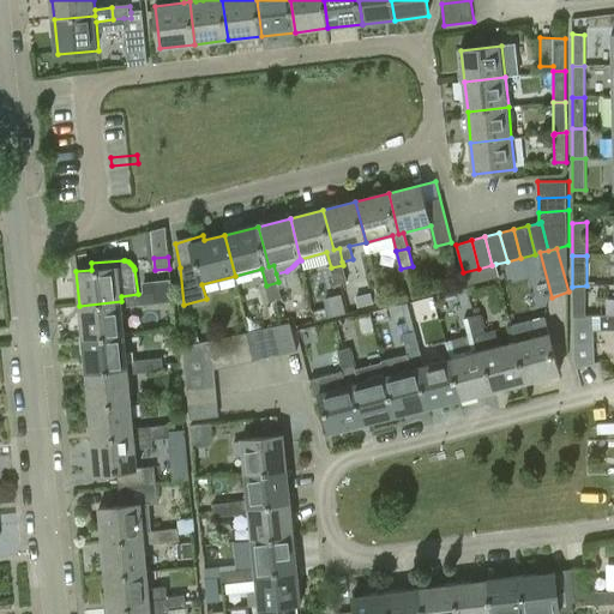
[(495,264),(492,265),(479,269),(463,272),(467,286),(498,276),(495,264)]
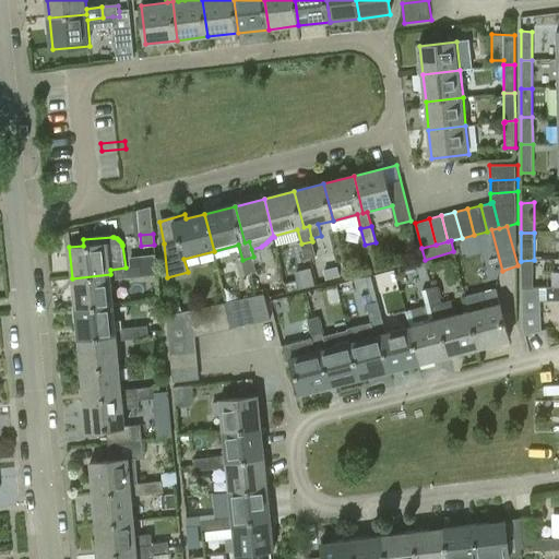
[(317,257),(312,241),(301,244),(306,260),(317,257)]
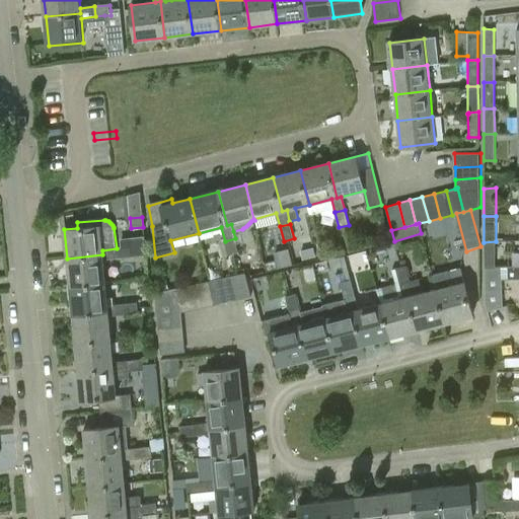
[(121,248),(117,248),(118,258),(133,257),(132,252),(145,251),(144,236),(120,238),(121,248)]
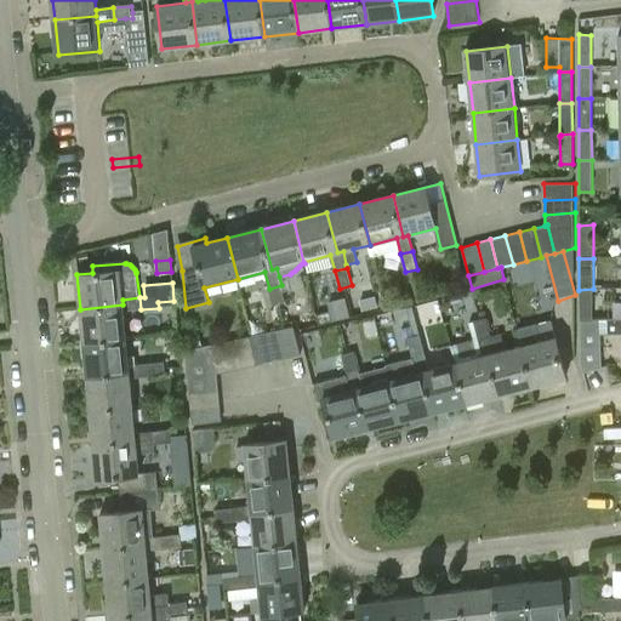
[(285,302),(281,285),(269,289),(273,306),(280,303),(285,302)]
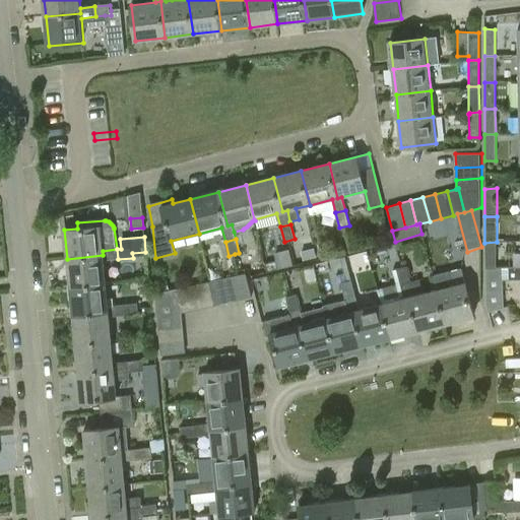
[(497,242),(484,243),(485,268),(497,268),(497,242)]
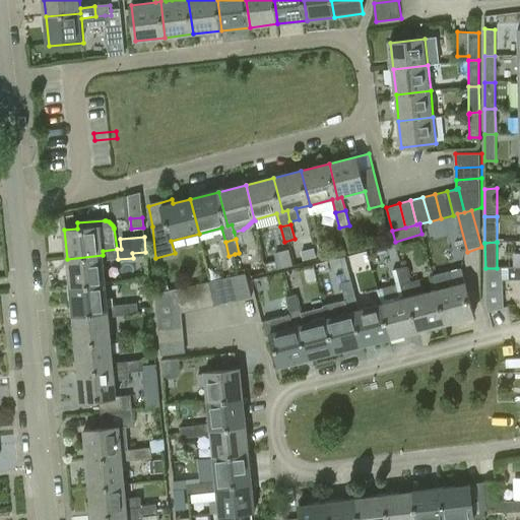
[(314,248),(301,251),(303,262),(317,259),(314,248)]
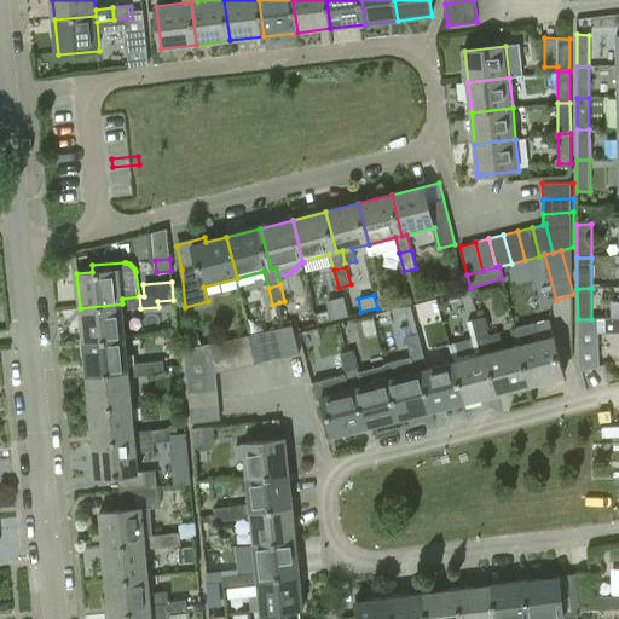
[(80,308),(84,342),(126,339),(122,310),(140,308),(139,296),(122,299),(122,304),(80,308)]
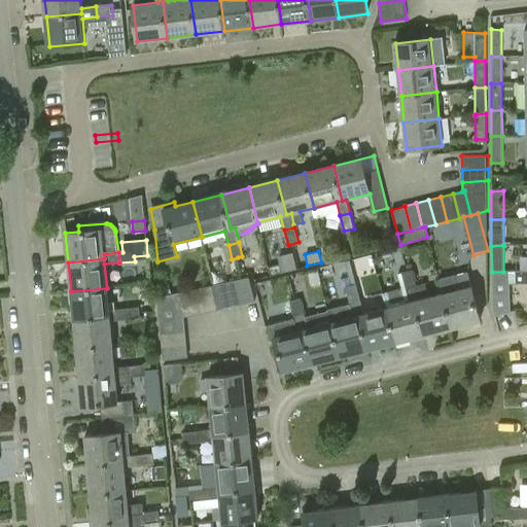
[(283,264),(271,267),(273,275),(284,272),(283,264)]
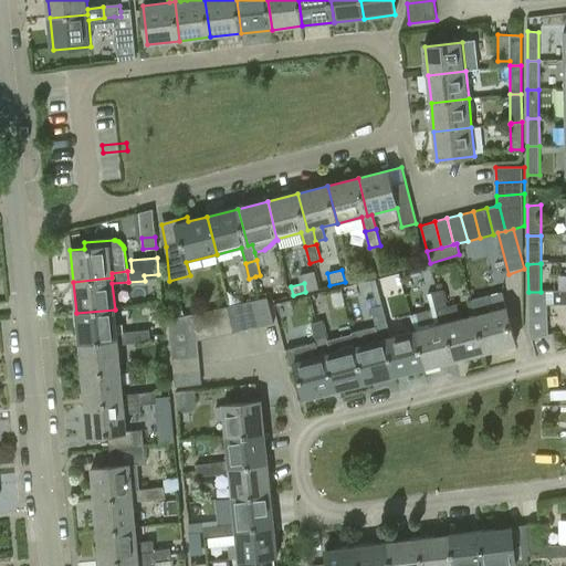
[(411,314),(416,331),(426,368),(456,360),(446,323),(440,324),(437,308),(447,306),(443,291),(429,294),(432,308),(411,314)]
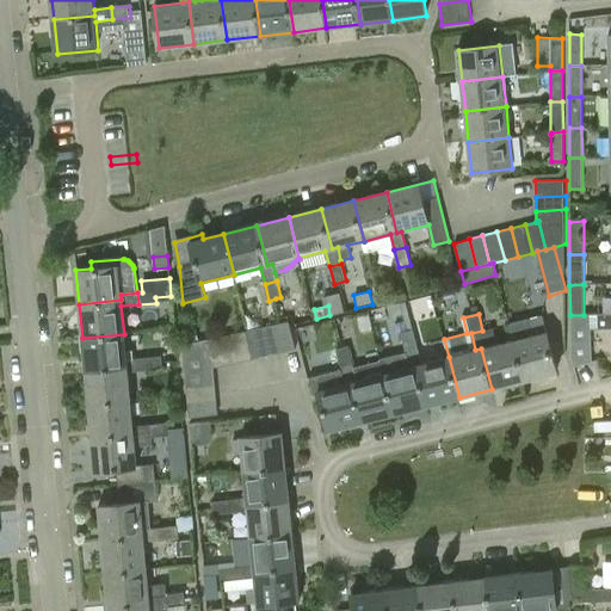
[(610,314),(584,315),(571,315),(571,356),(574,365),(592,362),(590,328),(610,327),(610,314)]
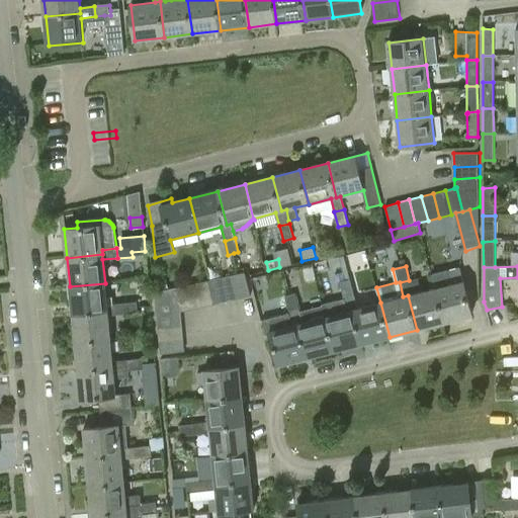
[(432,275),(435,288),(444,323),(471,316),(463,281),(453,283),(449,270),(432,275)]
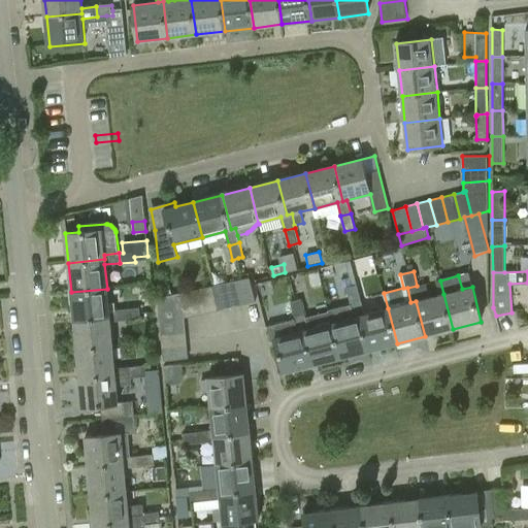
[(237,281),(243,305),(256,302),(250,278),(237,281)]
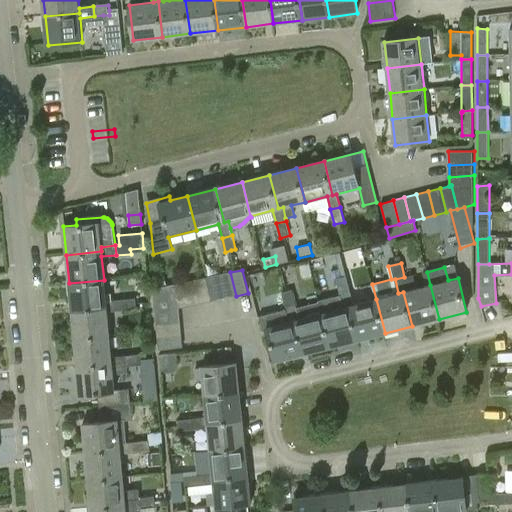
[(230,272),(218,274),(224,298),(236,296),(230,272)]
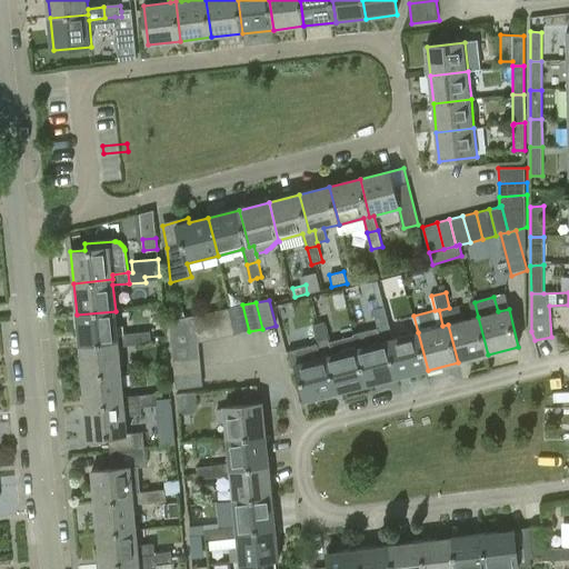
[(242,305),(229,308),(236,335),(249,331),(242,305)]
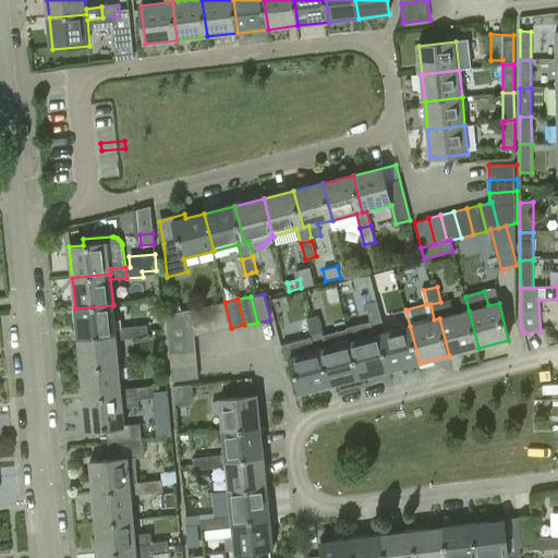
[(451,299),(440,302),(431,304),(434,319),(439,318),(449,355),(478,348),(469,311),(456,314),(451,299)]
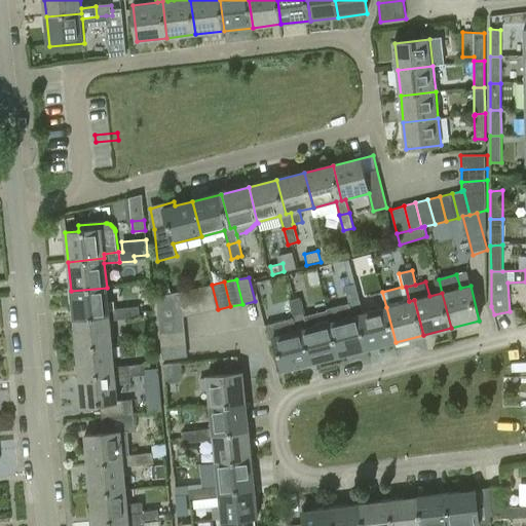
[(161,295),(171,292),(168,283),(158,285),(161,295)]
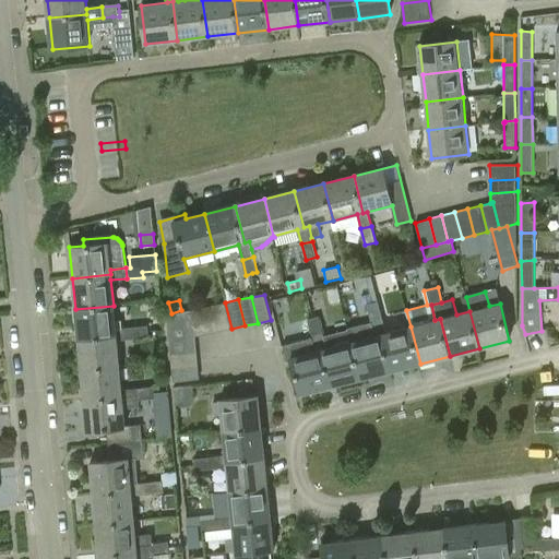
[(225,302),(212,306),(218,332),(232,329),(225,302)]
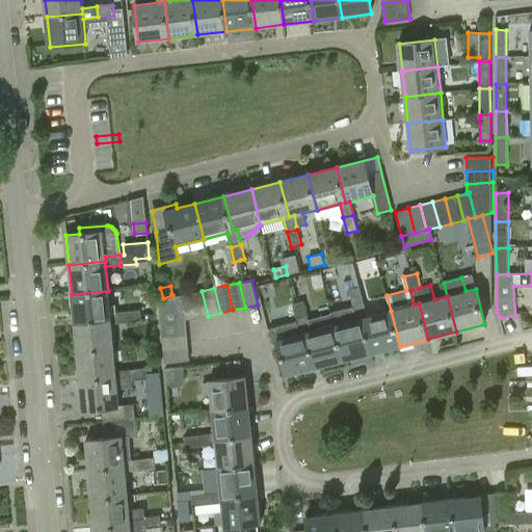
[(349,290),(353,304),(364,302),(360,288),(349,290)]
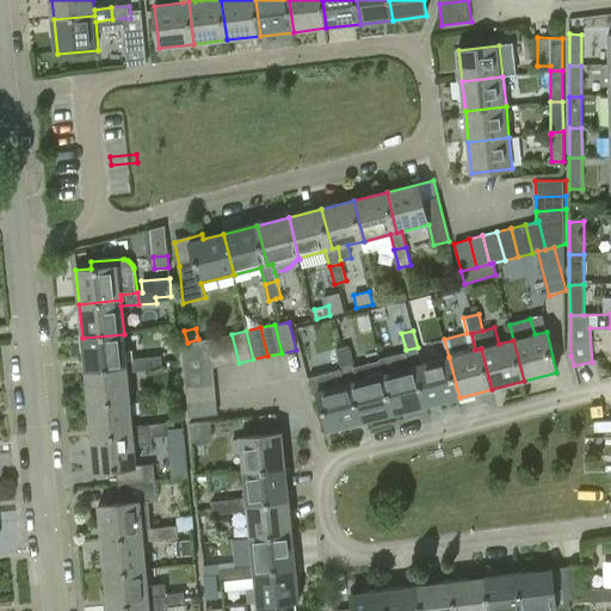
[(82,338),(85,371),(127,366),(127,360),(134,360),(133,350),(125,350),(124,334),(82,338)]
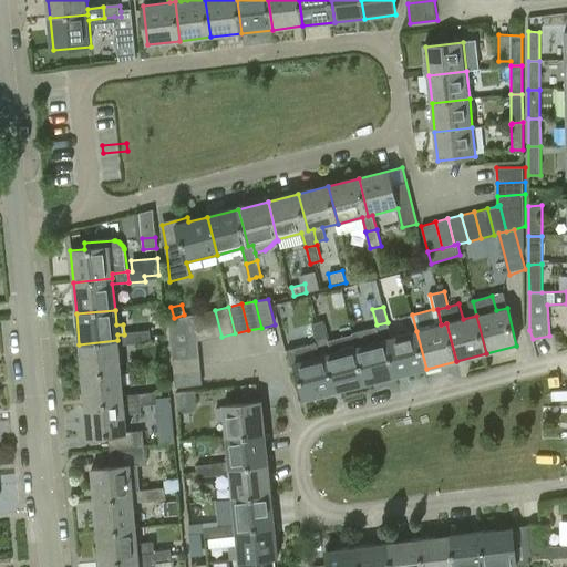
[(215,310),(203,312),(209,340),(222,337),(215,310)]
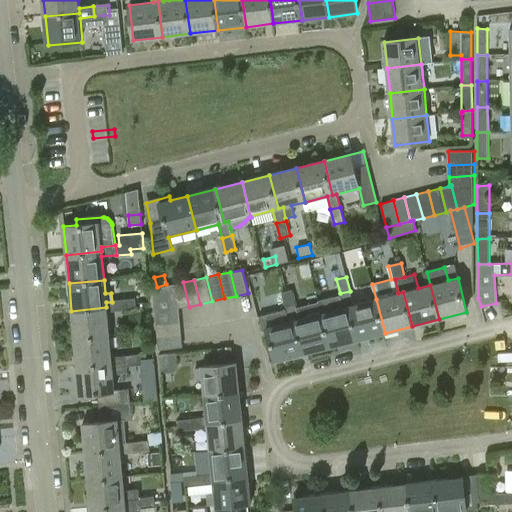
[(183,282),(171,285),(177,309),(178,309),(189,307),(183,282)]
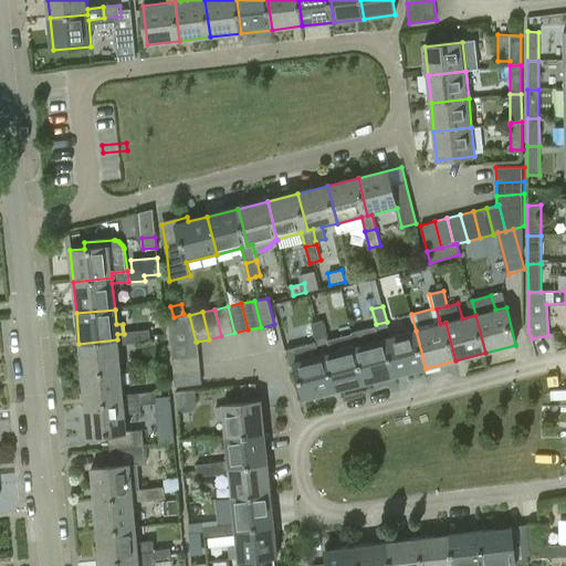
[(169,320),(173,360),(199,357),(197,342),(196,342),(189,315),(169,320)]
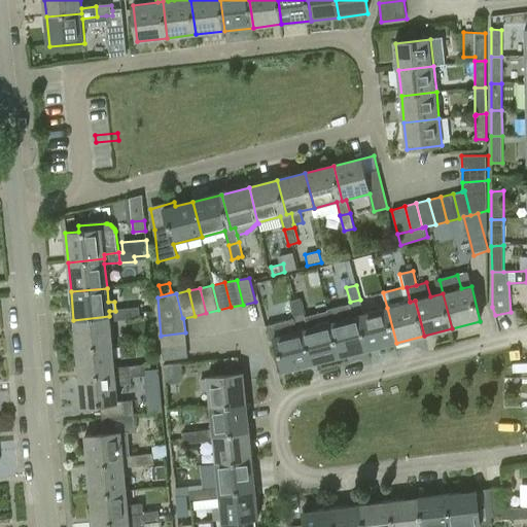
[(290,302),(294,316),(305,314),(301,300),(290,302)]
